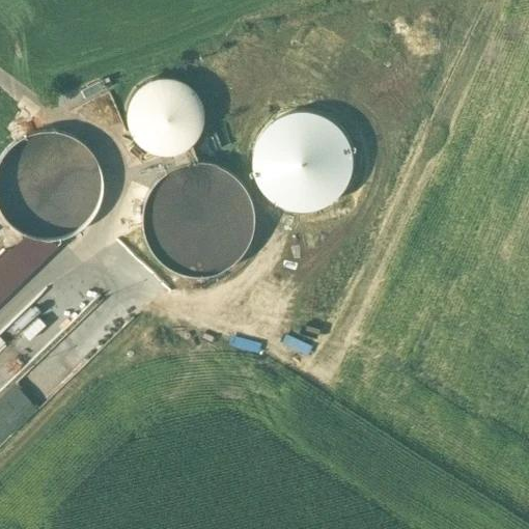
[(129,124),(132,135),(139,144),(149,151),(161,155),(172,155),(184,150),(192,145),(194,143),(201,134),(204,121),(204,108),(199,95),(190,86),(178,80),(165,78),(151,80),(142,86),(135,93),(130,103),(128,114),(129,124)]
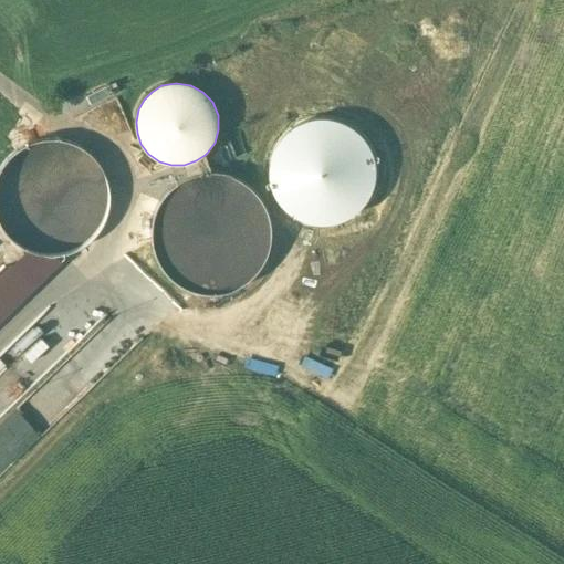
[(111,86),(87,97),(92,107),(115,96),(111,86)]
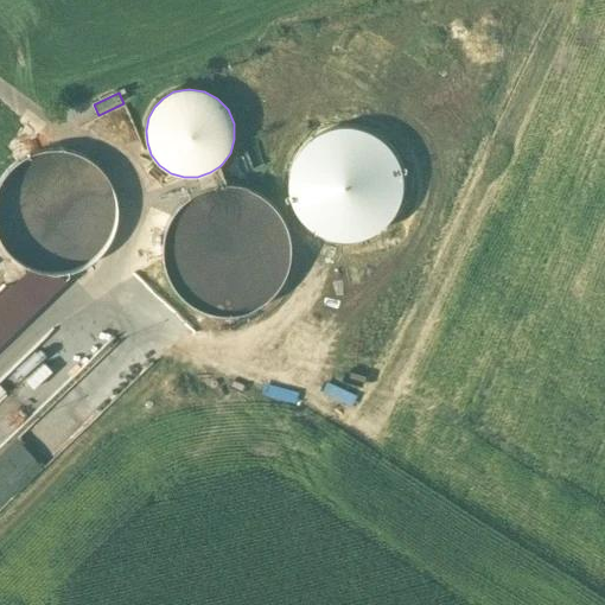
[(114,236),(118,211),(113,188),(99,167),(78,154),(53,151),(30,155),(10,170),(0,184),(0,241),(12,259),(32,272),(56,275),(81,271),(101,256),(114,236)]
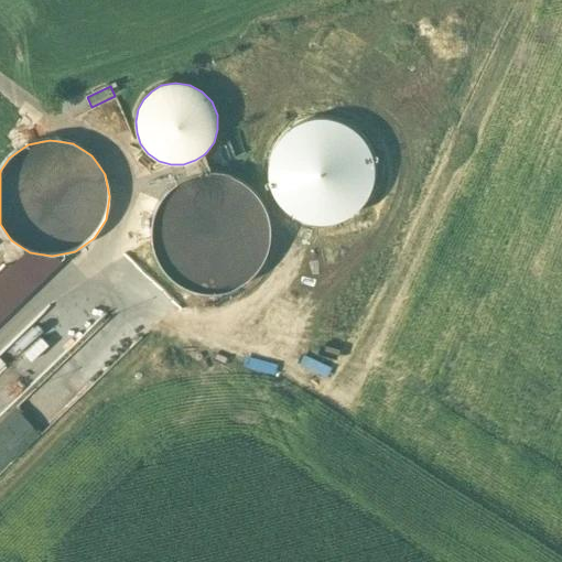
[(183,164),(171,164),(176,186),(179,184),(193,177),(208,174),(212,174),(204,154),(195,160),(183,164)]
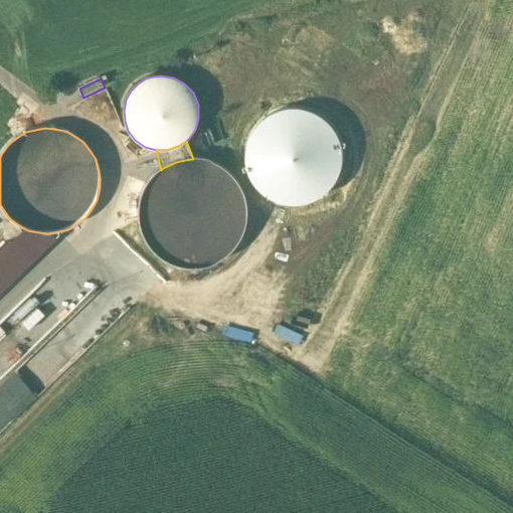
[(145,240),(153,251),(164,261),(178,267),(193,270),(207,268),(221,262),(233,252),(242,240),(247,226),(248,212),(246,197),(240,184),(230,173),(218,165),(204,160),(193,159),(190,159),(176,162),(163,168),(161,170),(153,177),(145,188),(140,200),(138,214),(140,227),(145,240)]
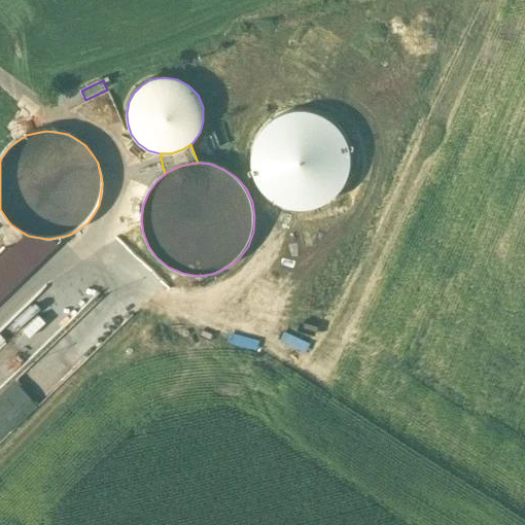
[(25,235),(0,257),(0,299),(56,244),(51,239),(48,239),(47,239),(39,239),(33,237),(28,236),(25,235)]
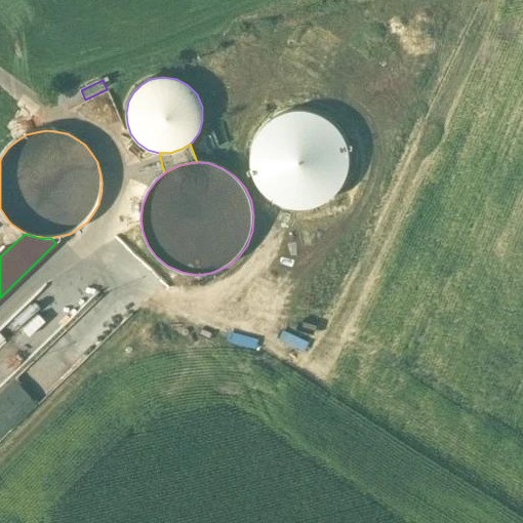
[(0,254),(9,245),(0,235),(0,254)]
